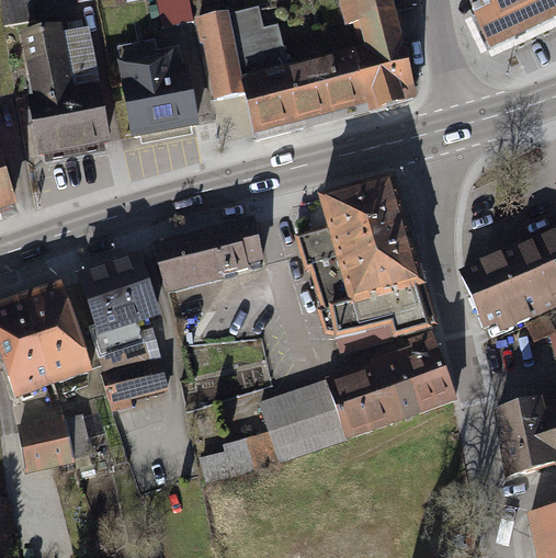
[(3,0),(6,21),(32,19),(31,0),(3,0)]
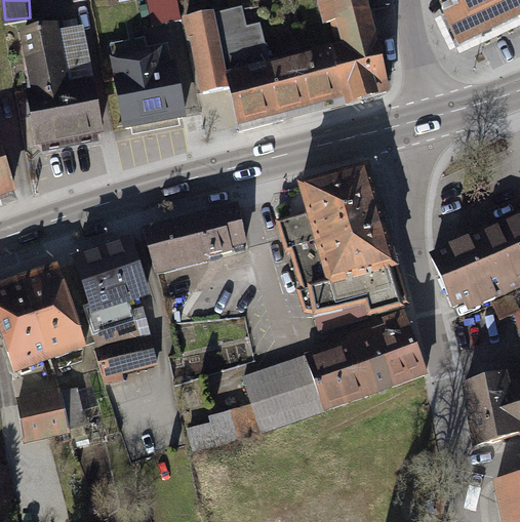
[(147,0),(151,23),(181,17),(177,0),(147,0)]
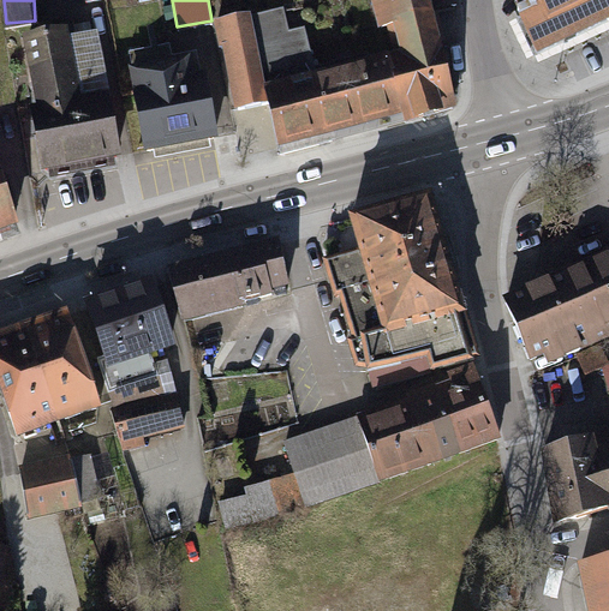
[(402,52),(442,43),(431,0),(370,0),(377,34),(398,29),(402,52)]
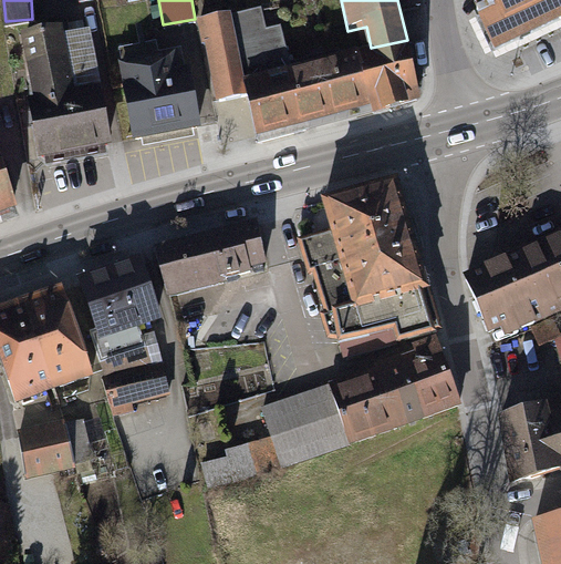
[(482,0),(484,2),(475,7),(494,45),(560,14),(560,0),(482,0)]
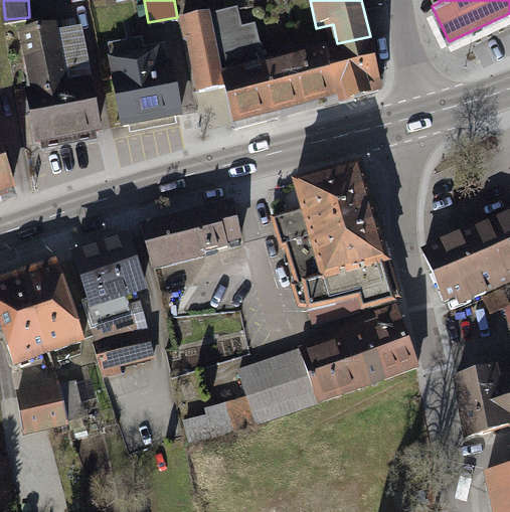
[(225,68),(262,60),(253,25),(242,28),(237,5),(212,11),(225,68)]
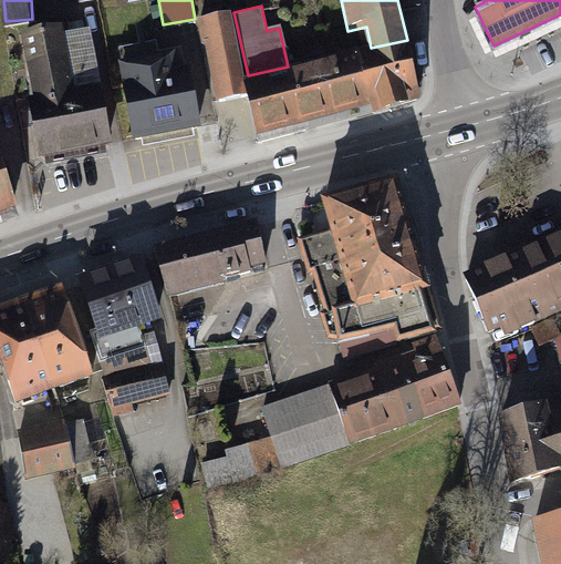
[(248,75),(234,12),(203,19),(220,99),(251,92),(248,75)]
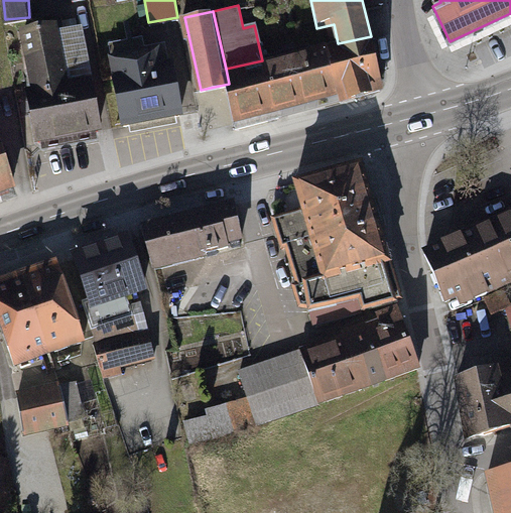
[(84,22),(20,35),(42,141),(106,128),(84,22)]
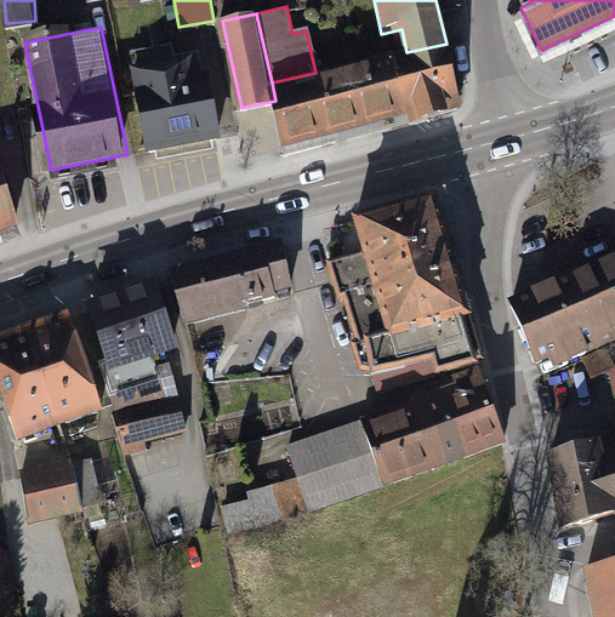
[(446,44),(406,52),(389,56),(403,116),(460,104),(446,44)]
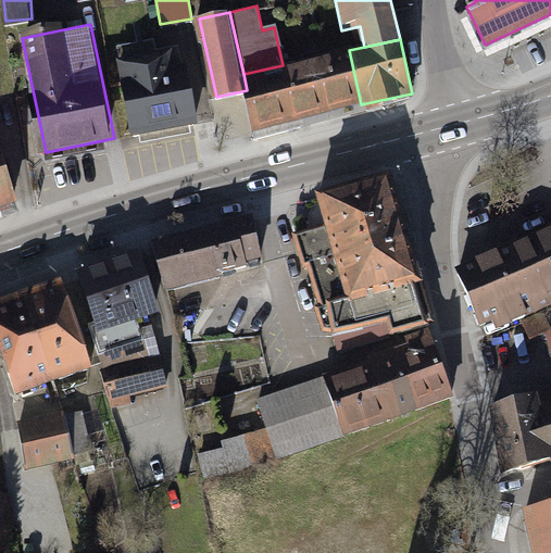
[(361,104),(349,50),(283,65),(243,74),(247,90),(255,128),(361,104)]
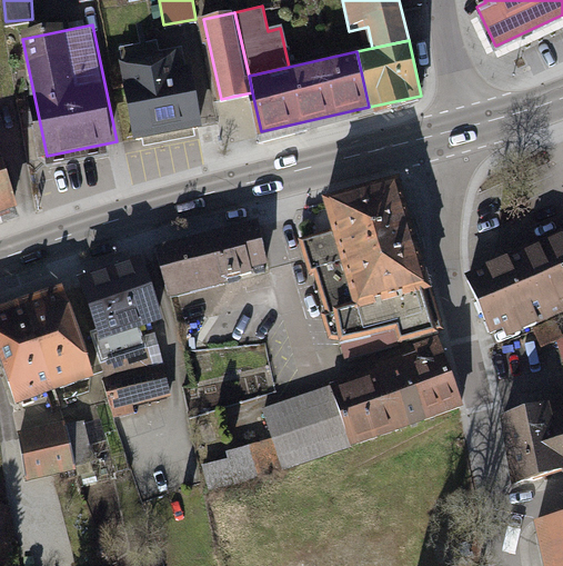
[(150,52),(121,59),(139,138),(203,122),(191,68),(182,70),(178,52),(151,58),(150,52)]
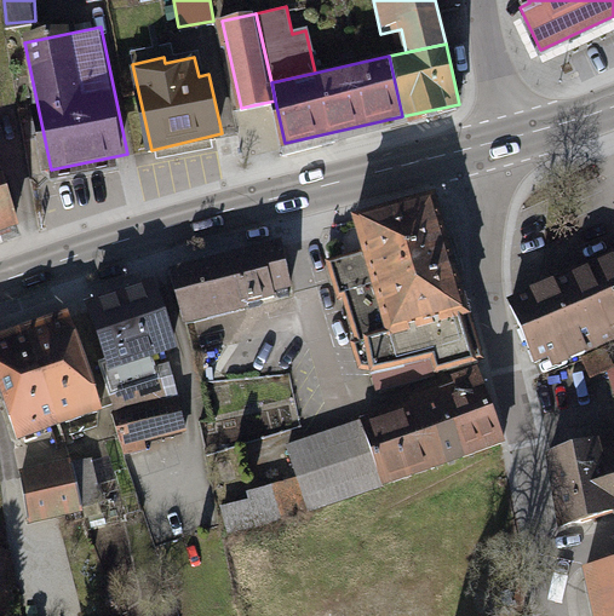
[(0,222),(12,218),(0,178),(0,222)]
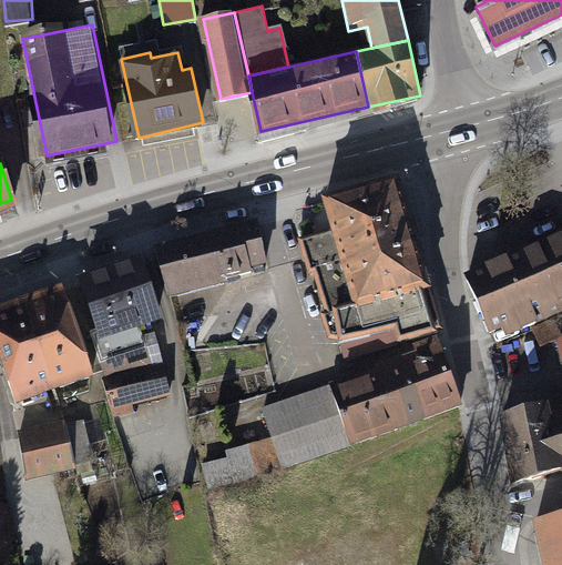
[(397,182),(305,210),(312,235),(297,240),(329,343),(392,324),(397,339),(441,325),(397,182)]
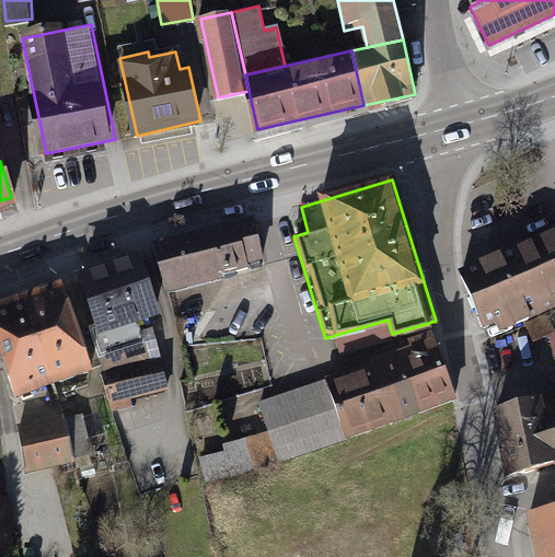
[(247,216),(157,242),(169,283),(259,258),(247,216)]
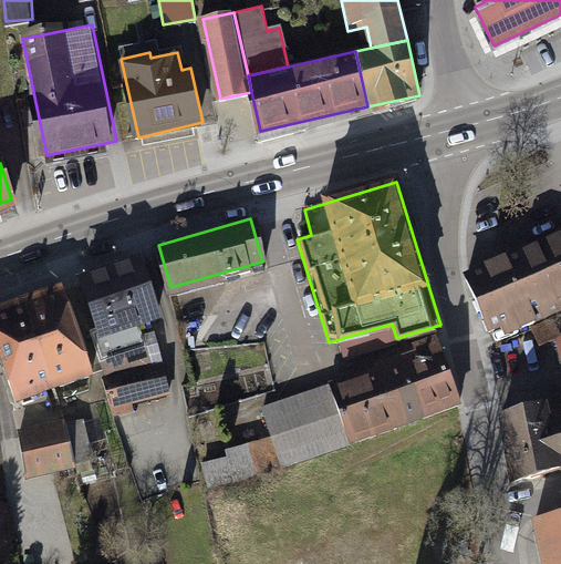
[(560,234),(517,255),(544,313),(560,304),(560,234)]
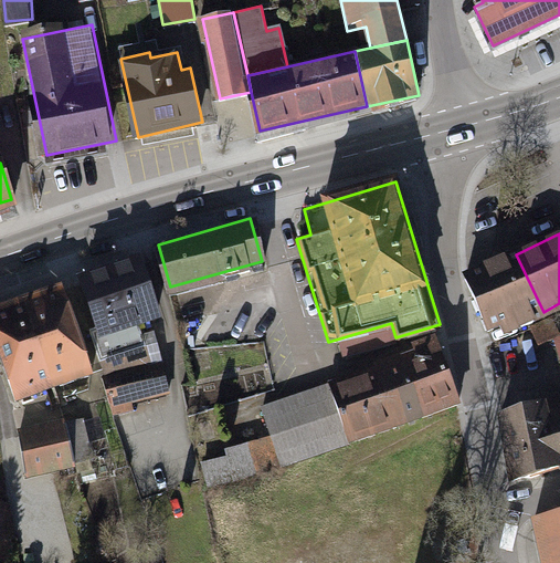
[(543,312),(516,254),(467,277),(494,335),(543,312)]
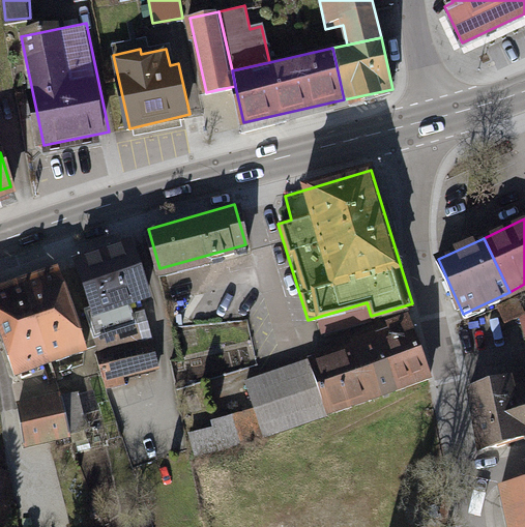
[(140,240),(81,258),(94,302),(86,305),(94,333),(130,322),(125,305),(157,296),(140,240)]
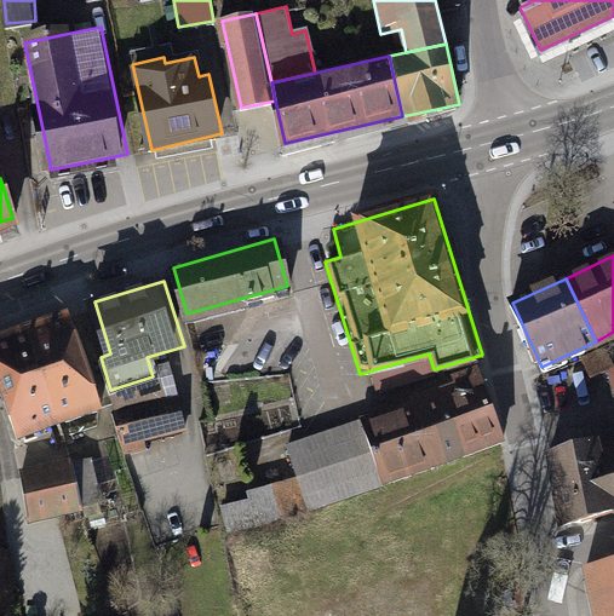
[(30,328),(58,420),(102,408),(74,316),(30,328)]
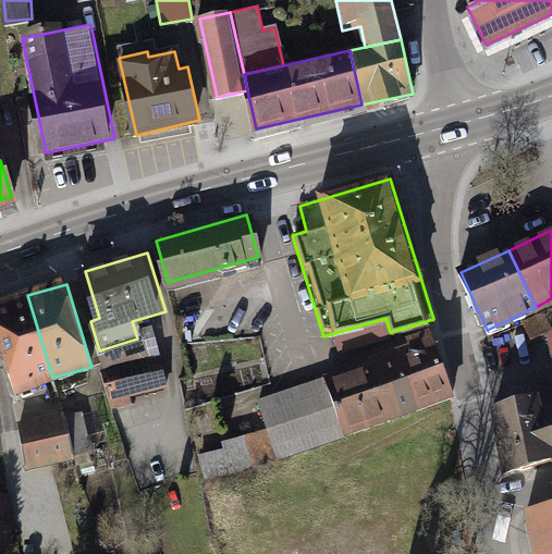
[(52,378),(27,295),(0,303),(0,355),(11,391),(52,378)]
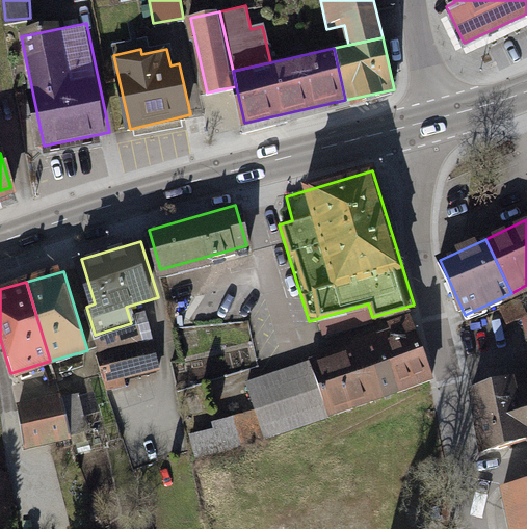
[(376,340),(394,394),(433,380),(413,318),(393,325),(396,334),(376,340)]
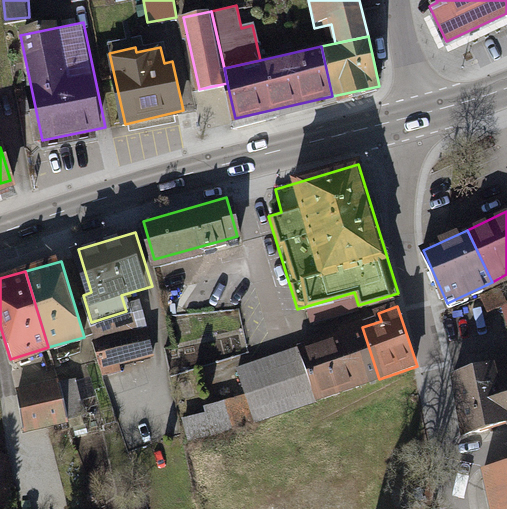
[(379,379),(362,327),(344,333),(342,328),(336,330),(355,387),(379,379)]
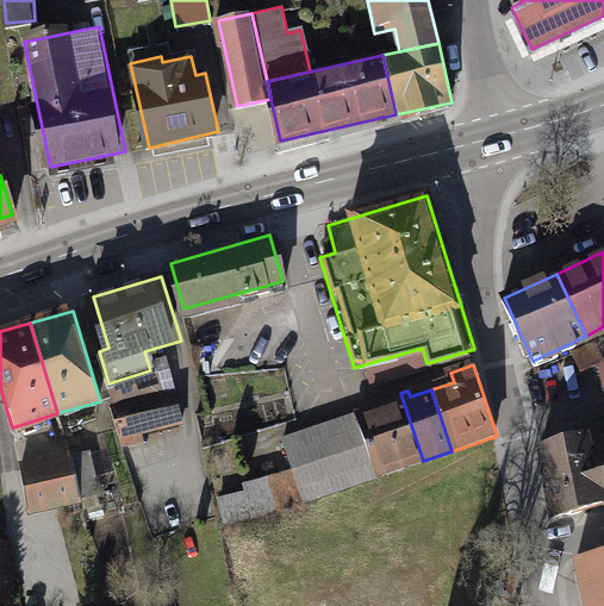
[(172,393),(111,407),(120,445),(142,441),(139,435),(180,424),(172,393)]
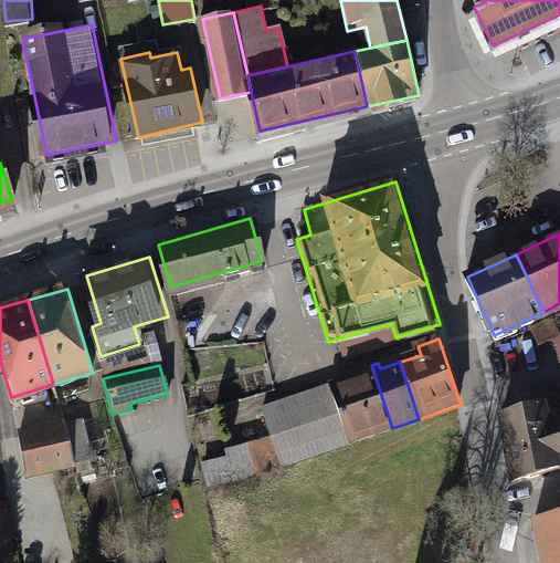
[(392,428),(371,365),(326,381),(347,442),(392,428)]
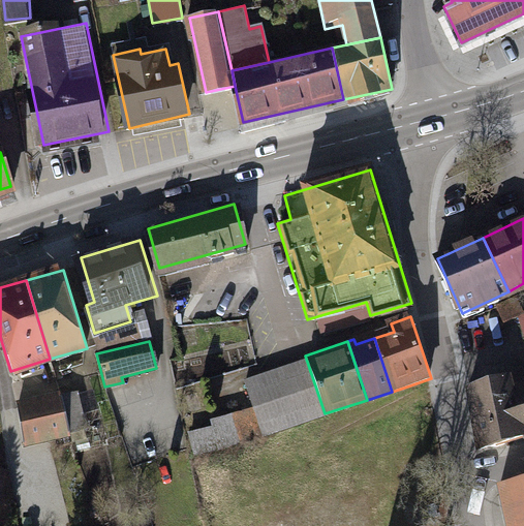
[(250,406),(260,435),(325,413),(305,356),(241,377),(250,406)]
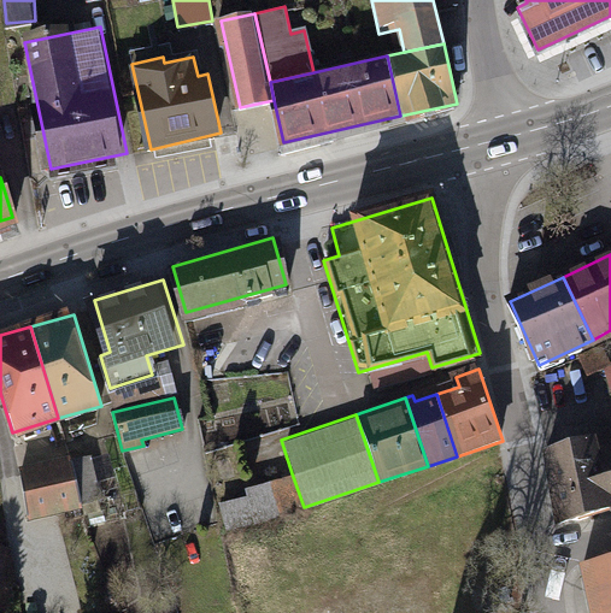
[(585,436),(548,446),(562,519),(610,505),(610,434),(586,442),(585,436)]
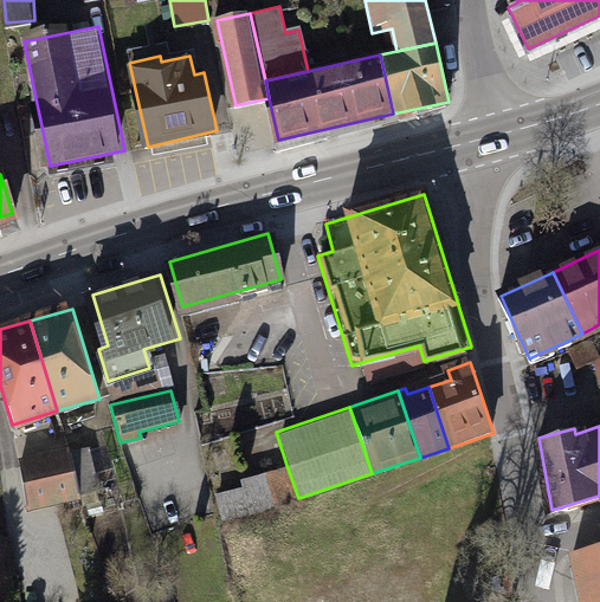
[(70,450),(18,463),(28,507),(81,496),(70,450)]
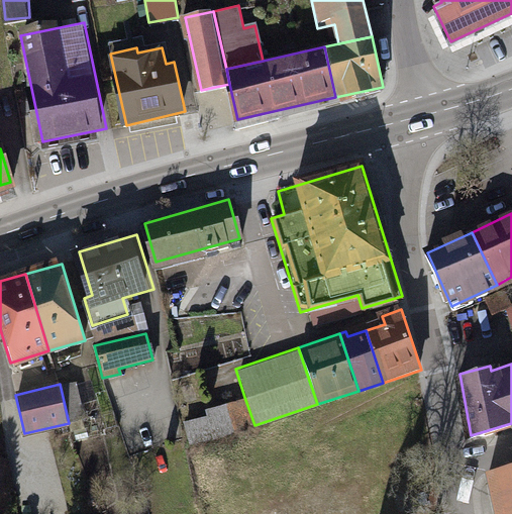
[(254,425),(244,397),(205,410),(207,414),(184,422),(192,446),(254,425)]
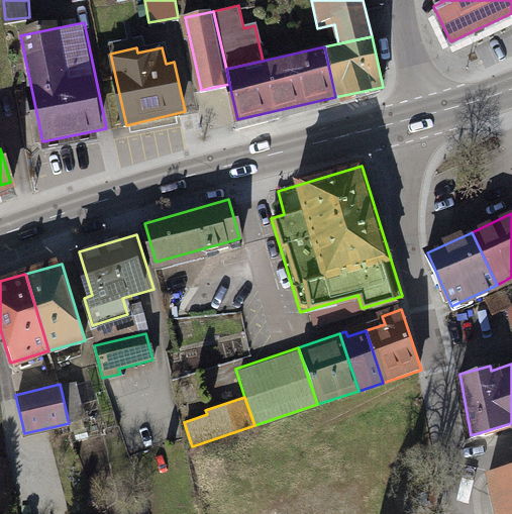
[(5,456),(0,456),(0,506),(12,505),(5,456)]
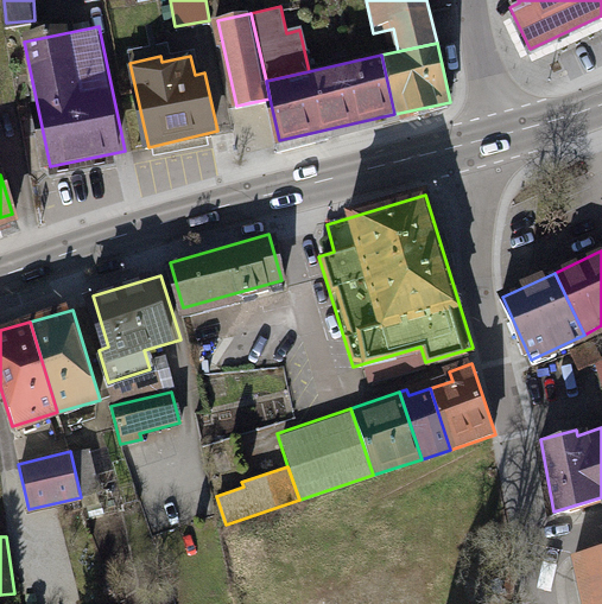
[(601,603),(601,551),(570,558),(581,603),(601,603)]
